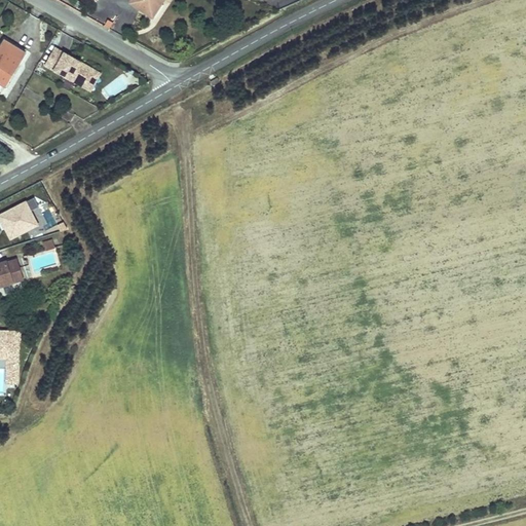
[(132,0),(130,3),(145,12),(152,16),(161,3),(162,0),(132,0)]
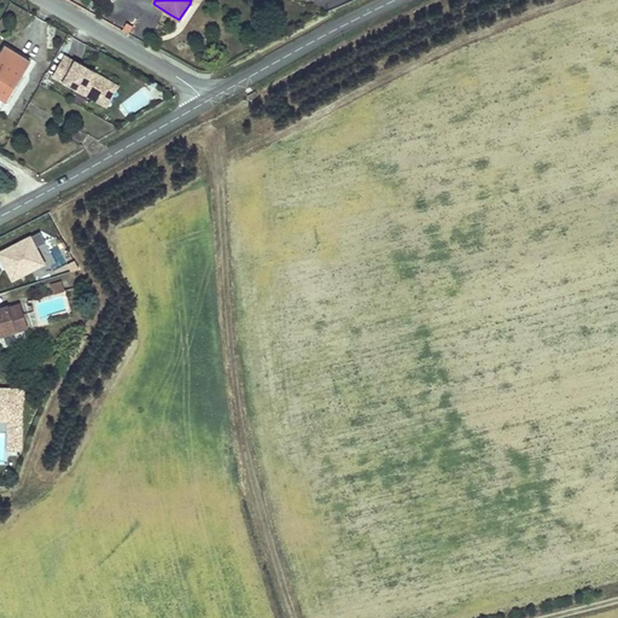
[(28,65),(4,51),(0,56),(0,100),(1,103),(11,87),(13,88),(28,65)]
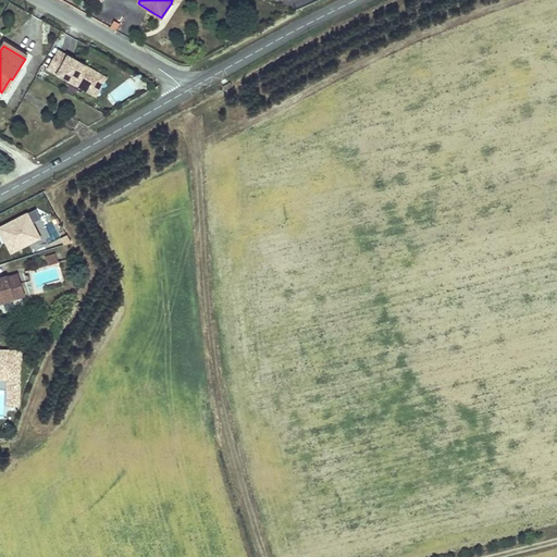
[(87,95),(97,77),(58,54),(48,72),(87,95)]
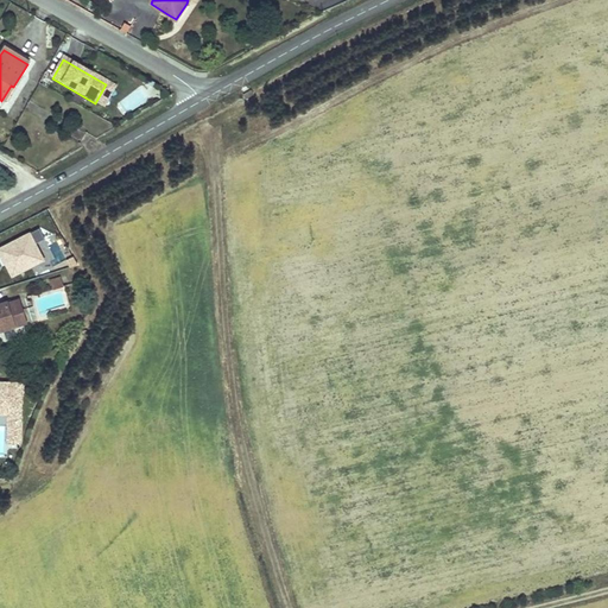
[(103,108),(114,89),(106,84),(95,103),(103,108)]
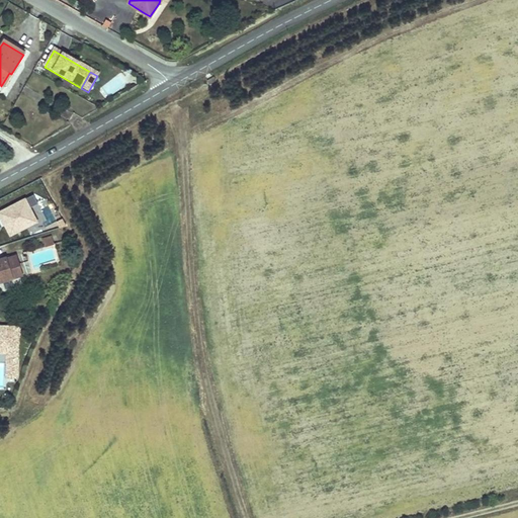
[(9,73),(1,86),(3,87),(11,74),(9,73)]
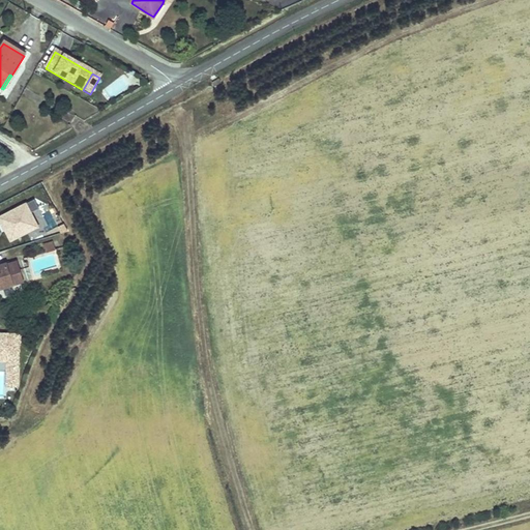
[(34,201),(27,204),(31,212),(38,208),(34,201)]
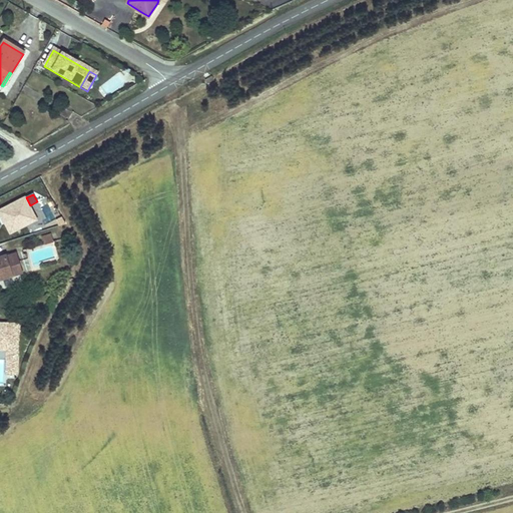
[(26,196),(0,208),(0,213),(10,233),(37,219),(30,205),(26,197),(26,196)]
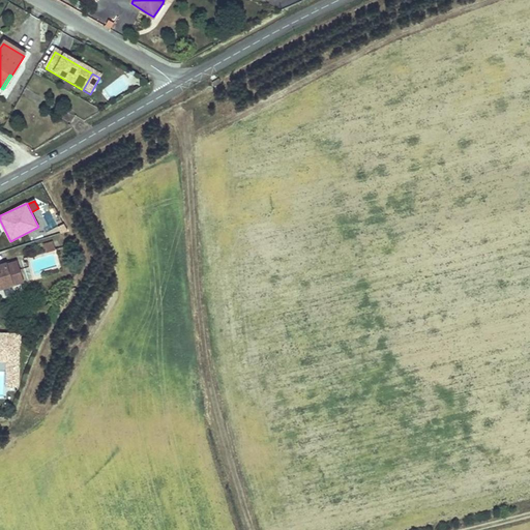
[(66,225),(59,227),(61,234),(69,231),(66,225)]
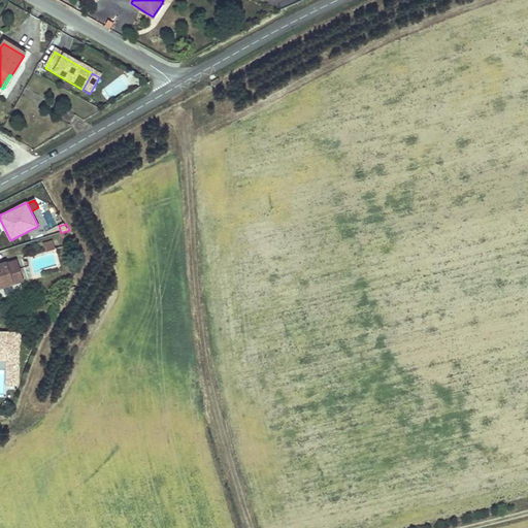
[(56,248),(54,240),(43,242),(46,251),(56,248)]
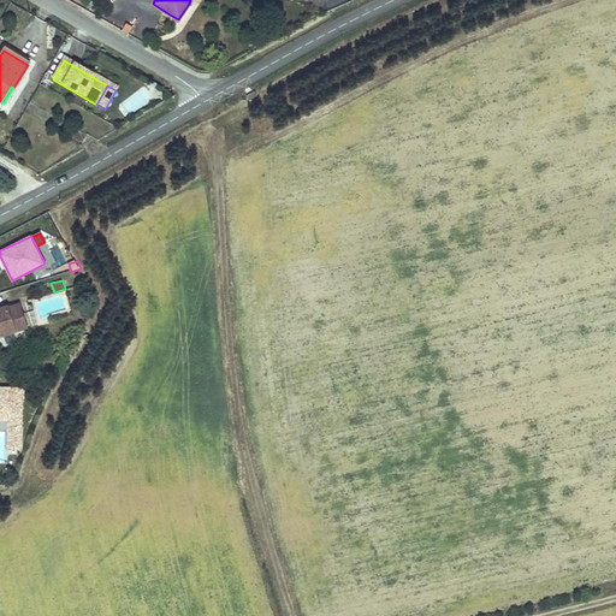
[(0,309),(0,336),(16,331),(12,321),(27,317),(22,303),(0,309)]
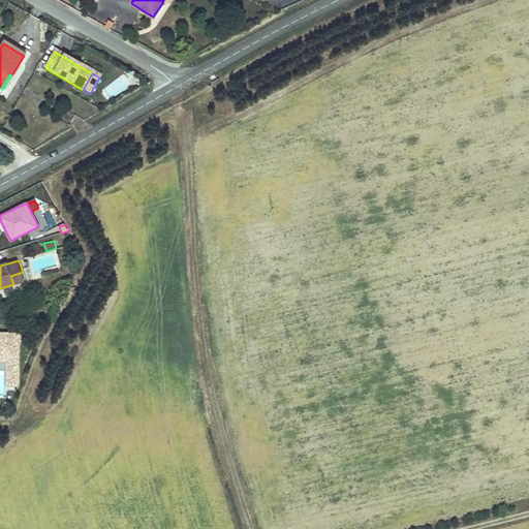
[(23,272),(10,276),(13,284),(25,281),(23,272)]
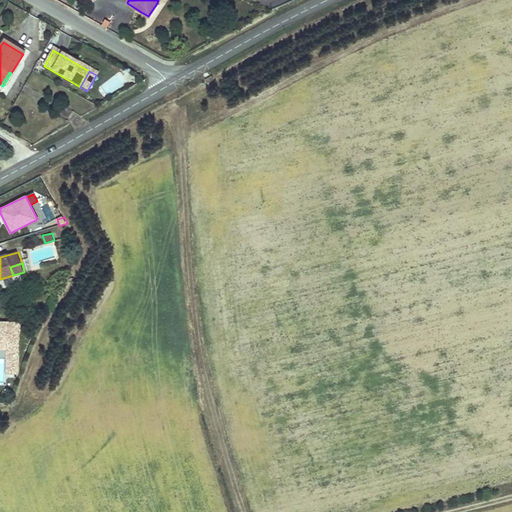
[(17,373),(18,322),(0,321),(0,348),(7,349),(6,372),(17,373)]
